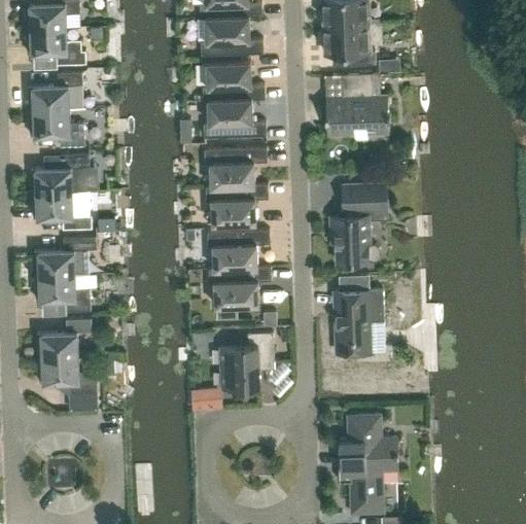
[(54,0),(54,4),(25,5),(25,30),(66,28),(65,14),(79,14),(78,0),(54,0)]
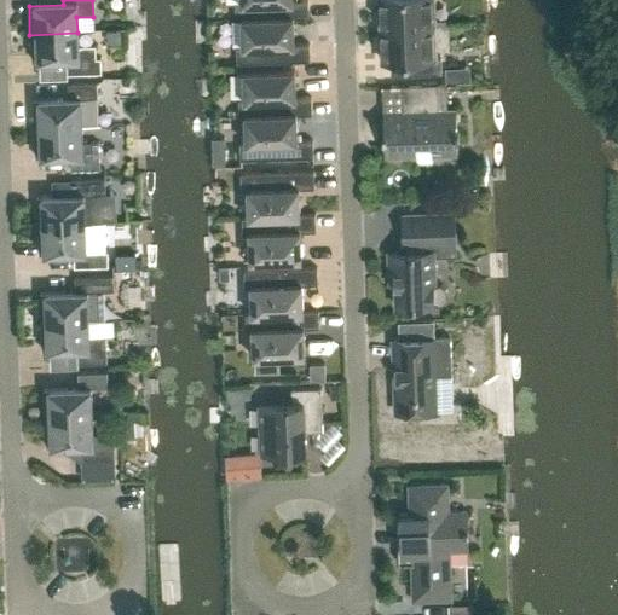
[(238,0),(240,6),(234,6),(234,23),(240,23),(240,22),(292,21),(307,21),(306,4),(290,4),(290,0),(238,0)]
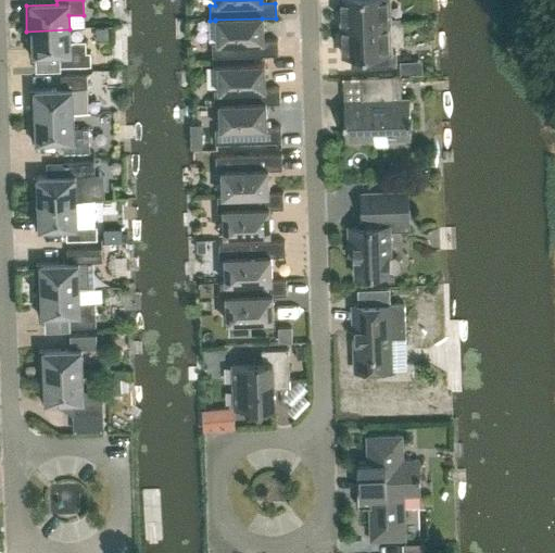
[(339,0),(341,27),(386,26),(385,0),(339,0)]
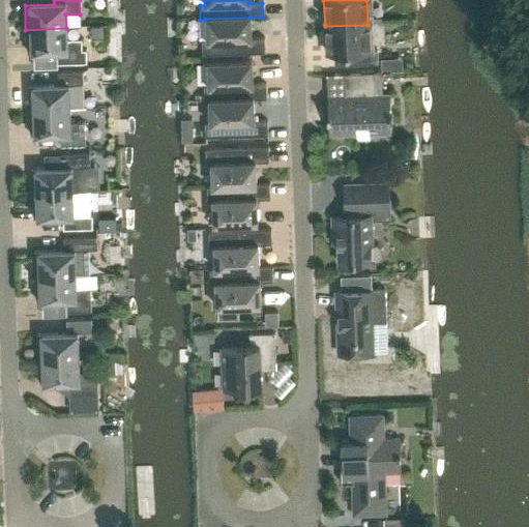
[(201,42),(202,57),(264,55),(263,40),(251,40),(250,18),(205,19),(205,20),(206,41),(201,42)]
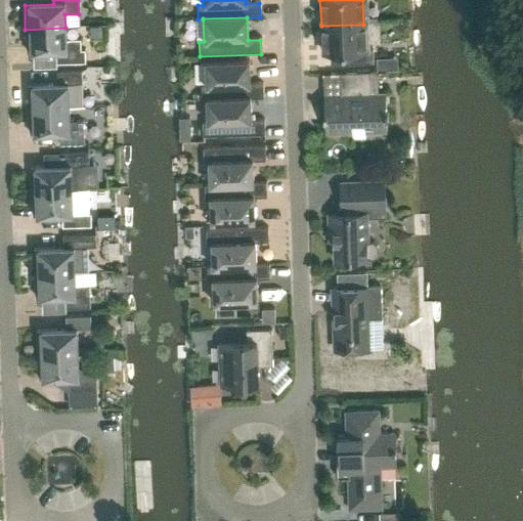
[(372,51),(364,52),(363,25),(321,26),(322,53),(346,53),(347,66),(373,64),(372,51)]
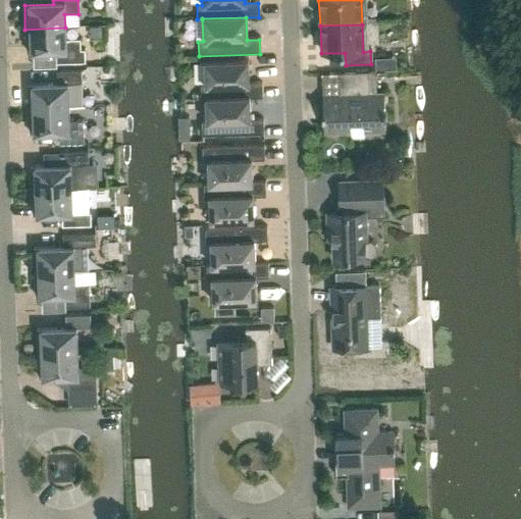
[(24,30),(25,54),(55,53),(55,65),(84,64),(84,51),(80,51),(80,41),(65,41),(65,28),(24,30)]
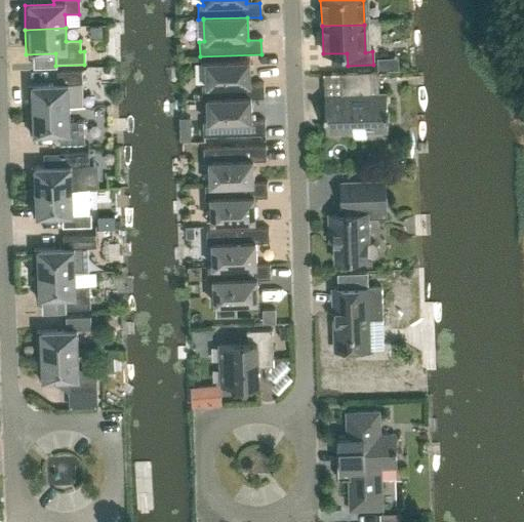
[(201,87),(201,102),(206,102),(206,101),(250,99),(263,99),(263,85),(249,85),(248,62),(200,64),(200,65),(205,65),(206,87),(201,87)]
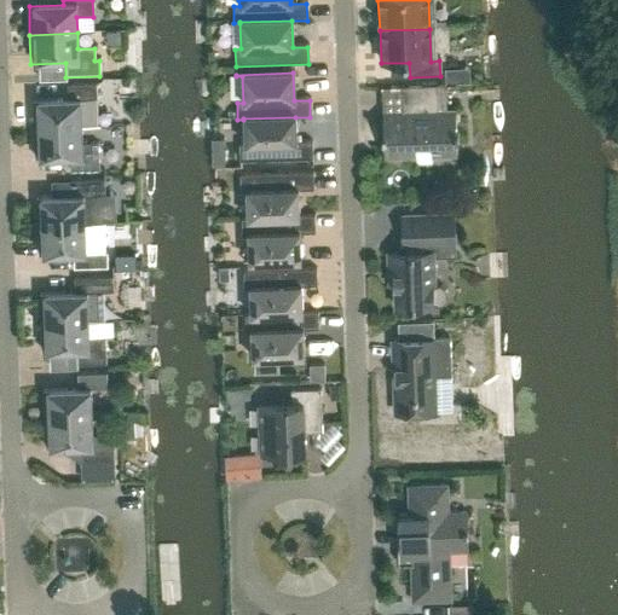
[(67,102),(32,103),(33,132),(81,129),(81,131),(99,131),(99,128),(97,128),(96,86),(67,87),(67,102)]
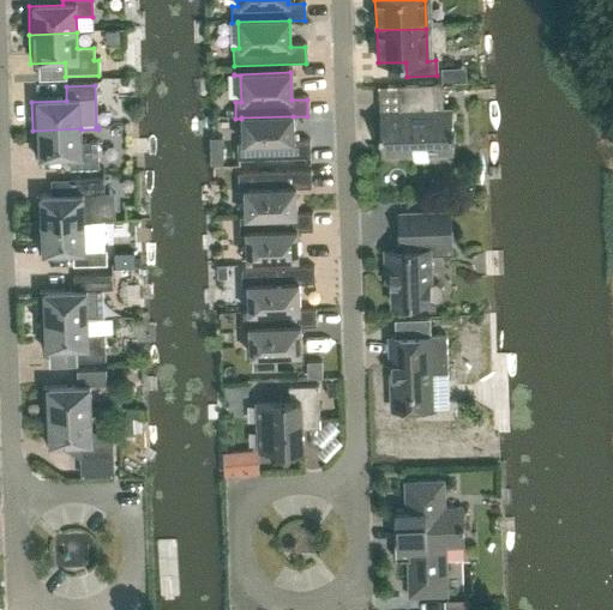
[(451,156),(451,137),(454,137),(454,131),(451,131),(451,113),(442,113),(442,86),(397,88),(398,119),(379,120),(379,133),(378,133),(378,140),(379,139),(380,158),(412,157),(412,167),(427,167),(426,156),(451,156)]
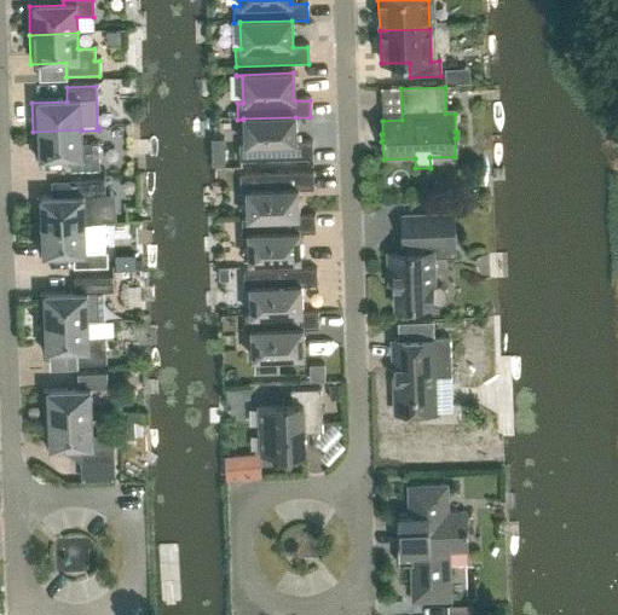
[(238,146),(238,163),(312,161),(311,143),(295,144),(295,117),(243,119),(243,120),(244,145),(238,146)]
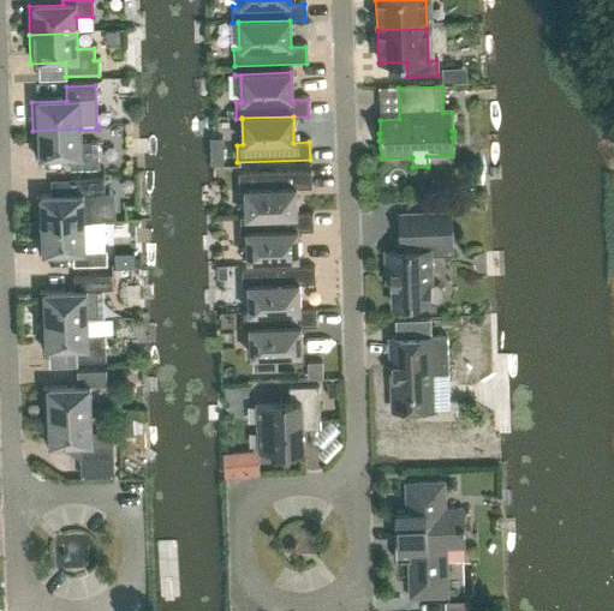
[(33,131),(34,160),(69,159),(69,173),(97,172),(96,144),(81,144),(81,129),(33,131)]
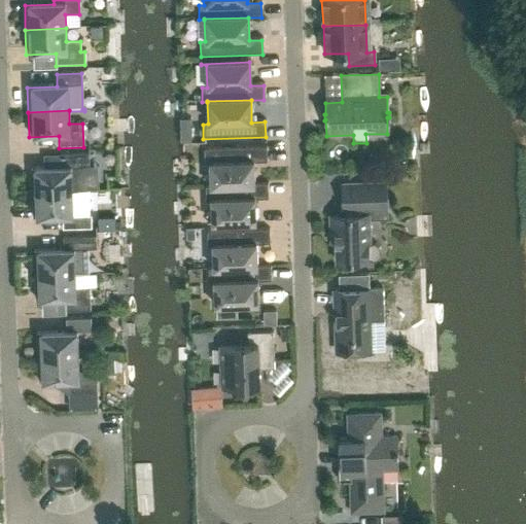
[(204,150),(204,165),(209,165),(210,186),(210,187),(253,186),(253,185),(253,163),(267,163),(266,148),(204,150)]
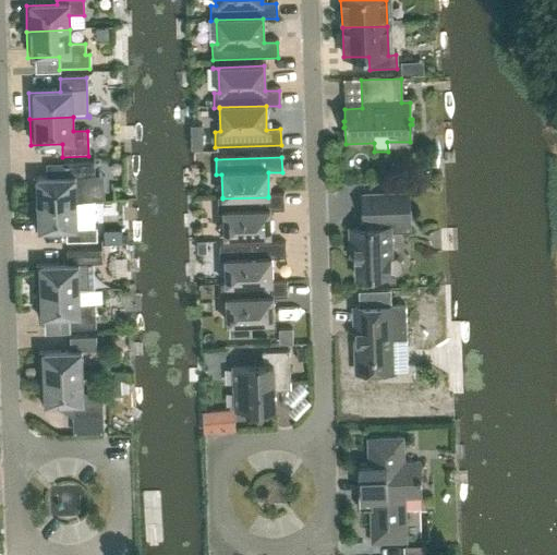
[(63,179),(32,180),(33,206),(95,204),(95,203),(91,204),(91,178),(94,178),(93,165),(63,166),(63,179)]
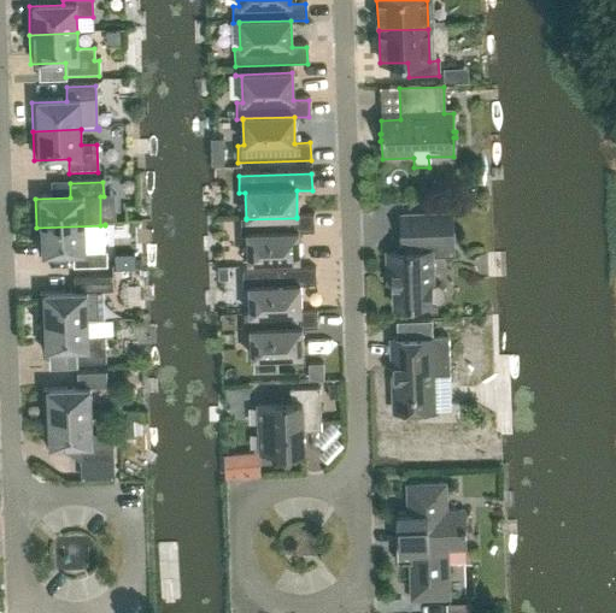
[(452,216),(440,216),(400,218),(402,247),(400,247),(396,251),(397,254),(386,254),(386,275),(392,275),(393,308),(430,307),(430,306),(438,306),(443,301),(443,292),(438,288),(429,288),(428,247),(453,246),(452,216)]
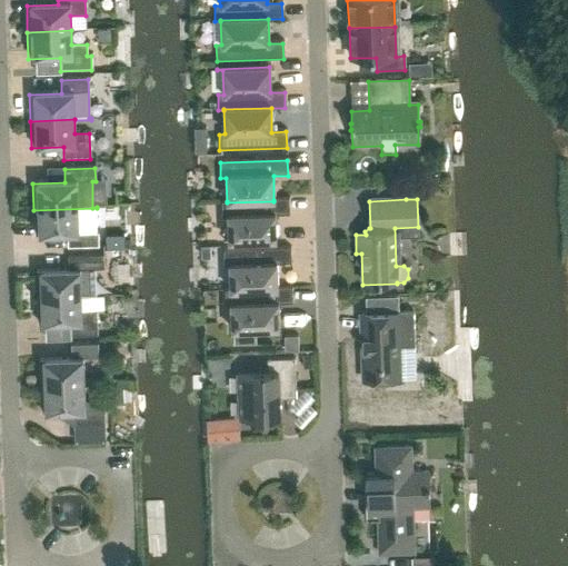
[(222,241),(222,244),(276,241),(275,216),(289,216),(288,200),(273,200),(273,201),(227,202),(227,201),(221,202),(221,218),(227,218),(228,241),(222,241)]
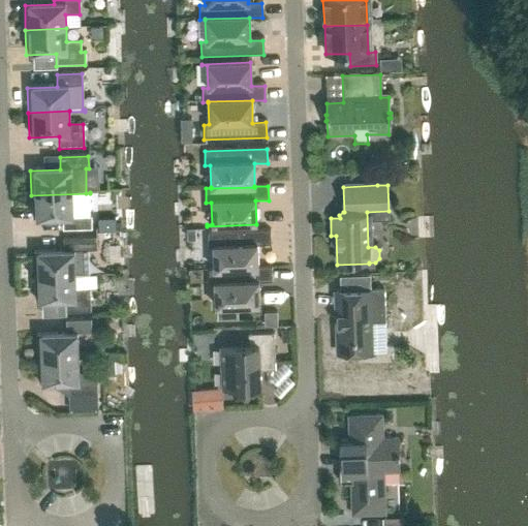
[(31,195),(32,220),(62,219),(62,231),(91,230),(91,217),(89,217),(88,194),(90,194),(90,193),(31,195)]
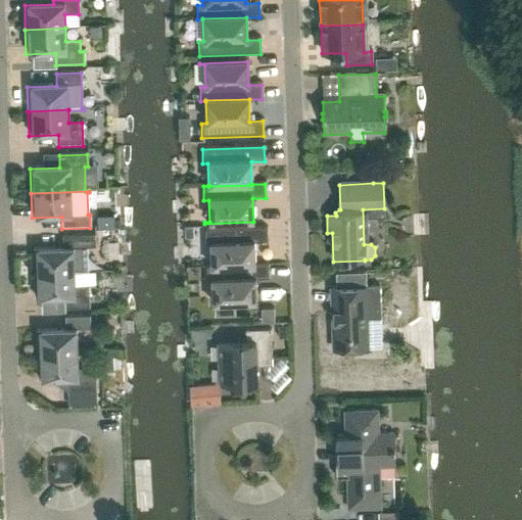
[(204,231),(205,245),(210,245),(211,267),(211,268),(254,267),(254,266),(253,243),(267,243),(267,229),(204,231)]
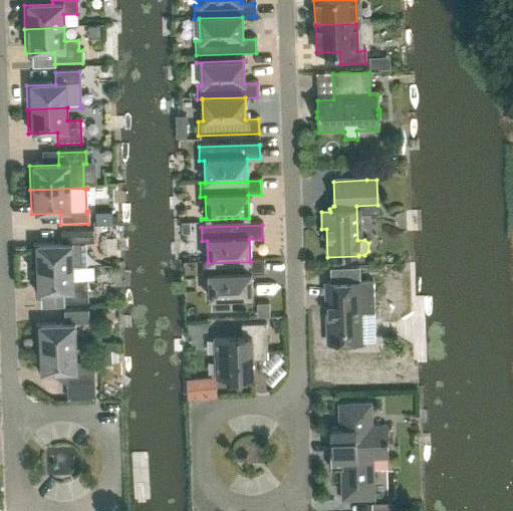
[(32,246),(33,270),(72,268),(86,268),(86,244),(93,244),(92,231),(60,232),(61,244),(32,246)]
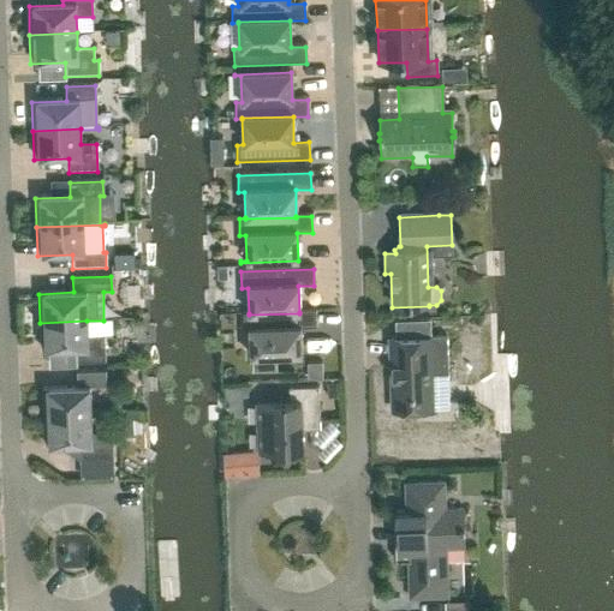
[(299,366),(302,366),(300,329),(315,329),(315,312),(299,312),(299,313),(249,315),(249,313),(243,315),(243,331),(249,331),(250,358),(278,358),(278,359),(299,364),(299,366)]
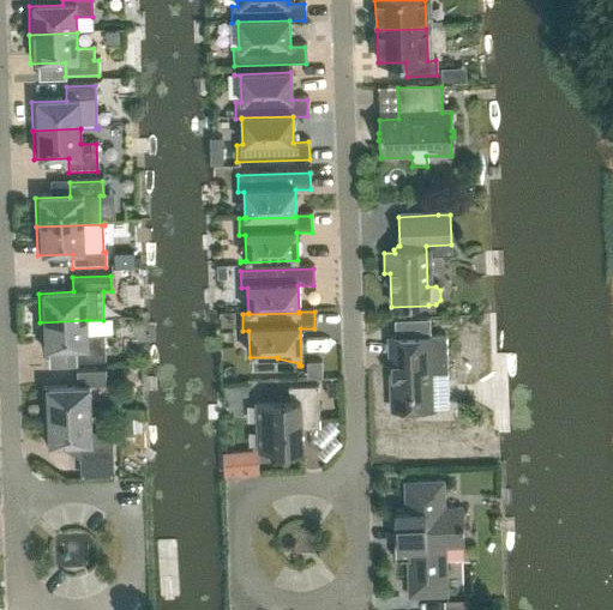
[(40,322),(41,350),(74,349),(76,364),(104,363),(103,336),(88,336),(86,320),(40,322)]
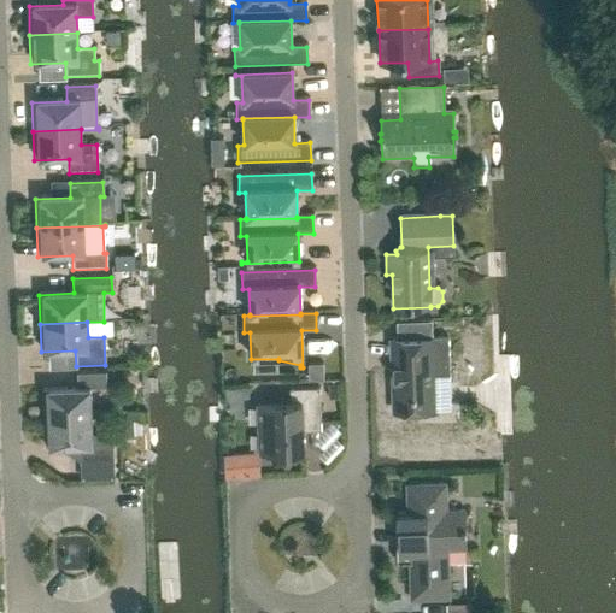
[(447,340),(392,341),(394,414),(450,412),(447,340)]
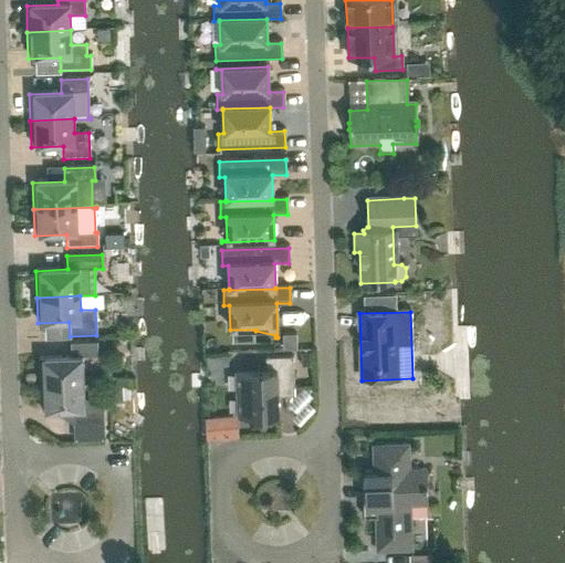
[(297,336),(284,336),(284,350),(297,350),(297,336)]
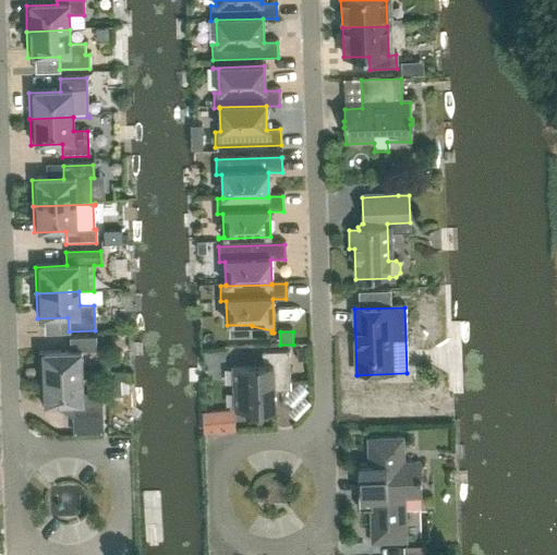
[(70,352),(38,353),(39,379),(82,378),(81,353),(96,352),(95,339),(69,339),(70,352)]
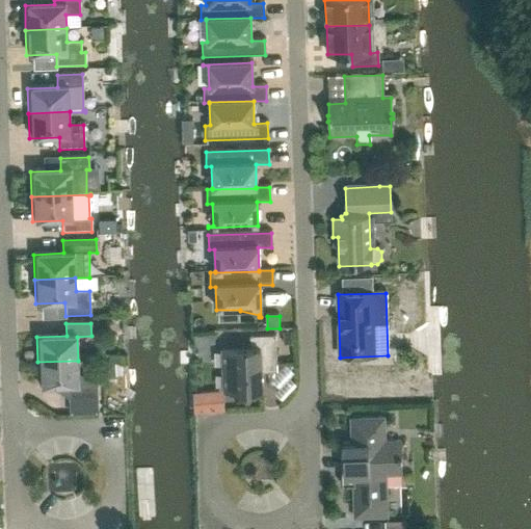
[(222,393),(233,392),(262,391),(261,367),(275,366),(274,337),(248,338),(249,350),(221,351),(222,393)]
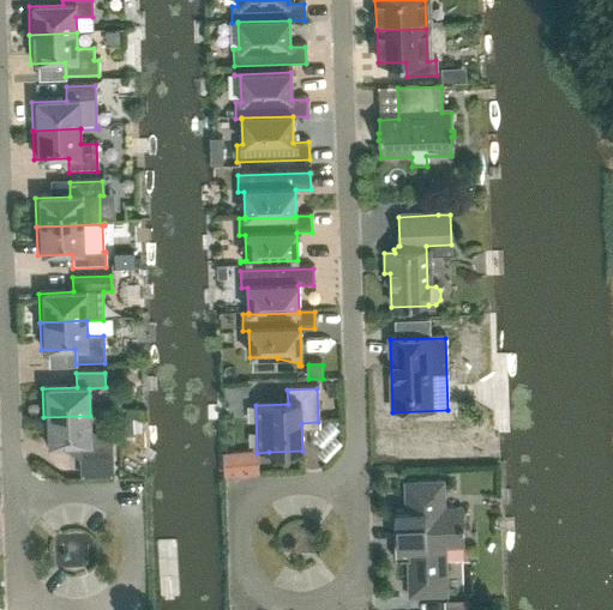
[(66,446),(66,453),(79,460),(113,459),(112,442),(91,444),(90,416),(43,417),(44,446),(66,446)]
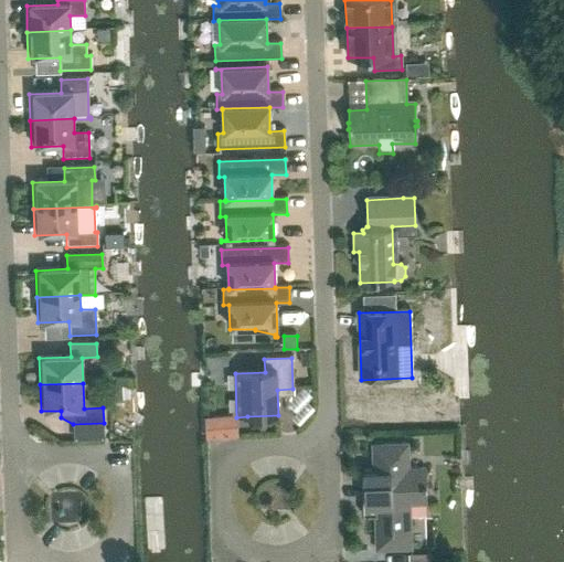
[(129,388),(116,388),(116,401),(129,401),(129,388)]
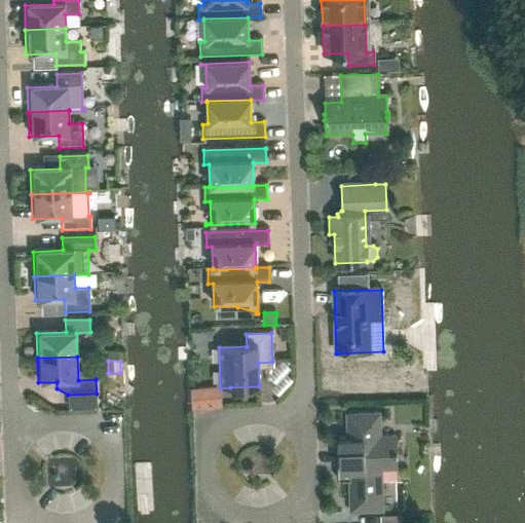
[(215,408),(215,389),(204,389),(205,408),(215,408)]
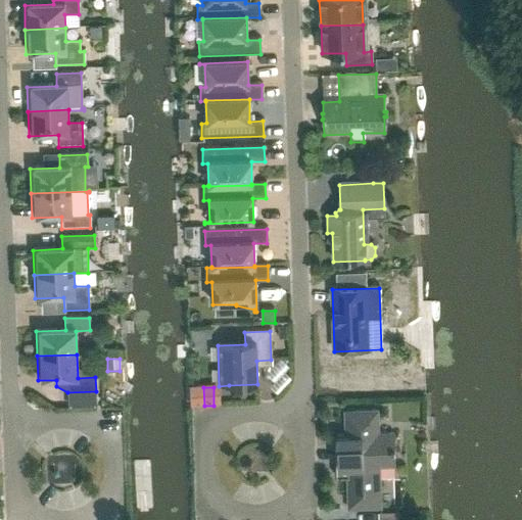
[(345,470),(347,511),(380,510),(379,468),(393,468),(392,454),(394,454),(394,450),(392,450),(392,435),(377,435),(377,412),(343,414),(344,436),(335,437),(336,470),(345,470)]
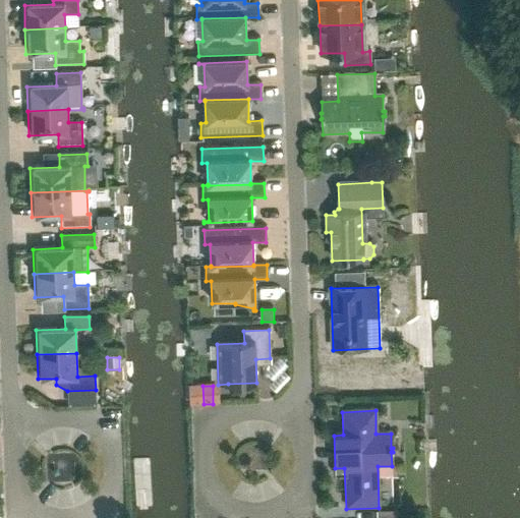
[(84,480),(82,455),(59,456),(61,482),(84,480)]
